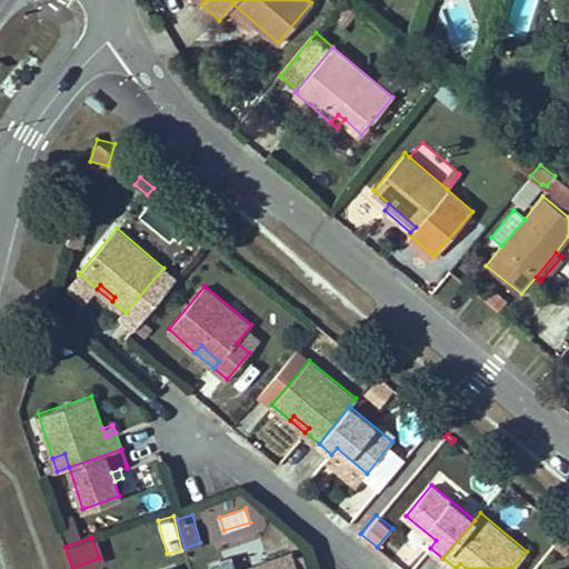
[(299,568),(293,551),(243,568),(299,568)]
